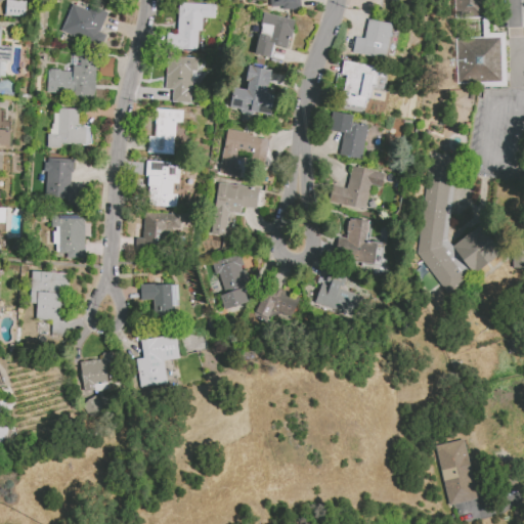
[(0,0),(0,1),(5,2),(4,15),(25,16),(26,1),(14,0),(0,0)]
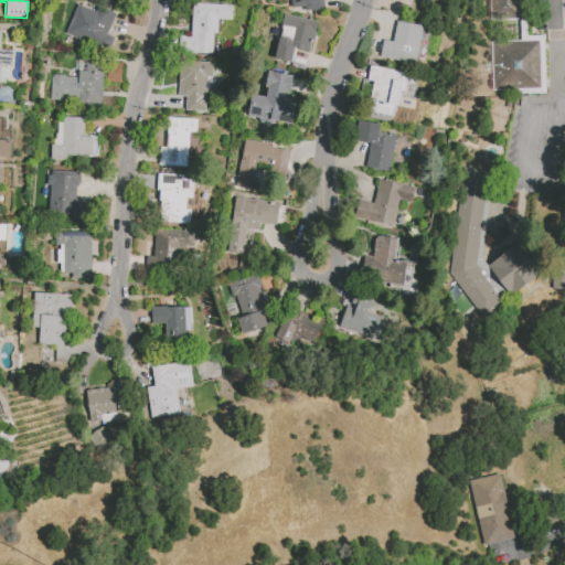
[(324,8),(324,0),(289,0),(290,9),(324,8)]
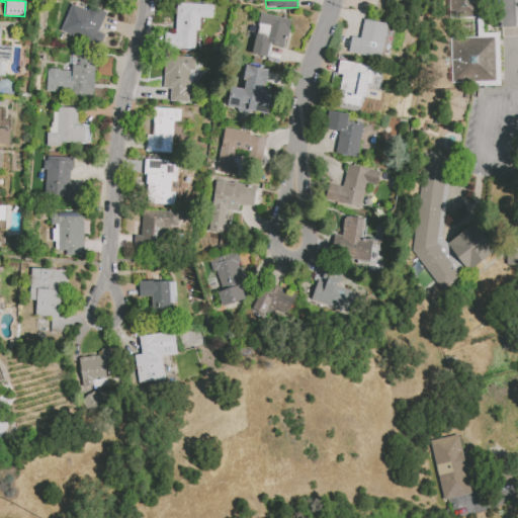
[(447,0),(449,17),(478,16),(477,0),(447,0)]
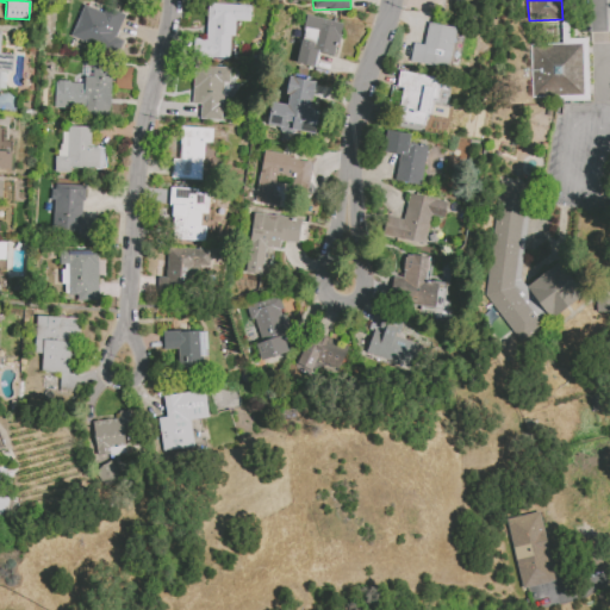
[(205,38),(193,38),(192,57),(230,58),(232,20),(249,22),(250,5),(206,2),(205,38)]
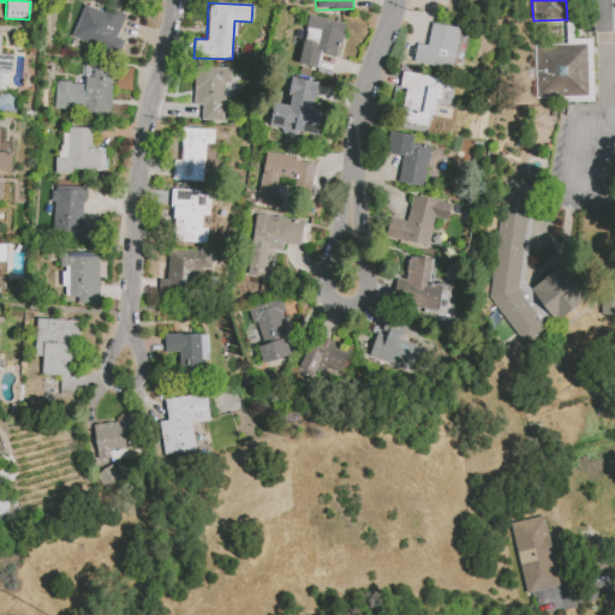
[(115,37),(125,15),(106,6),(103,13),(84,4),(70,35),(117,55),(124,41),(115,37)]
